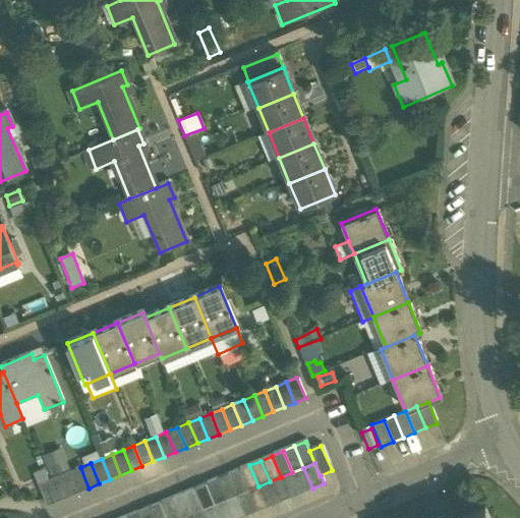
[(249,465),(238,470),(247,491),(258,486),(249,465)]
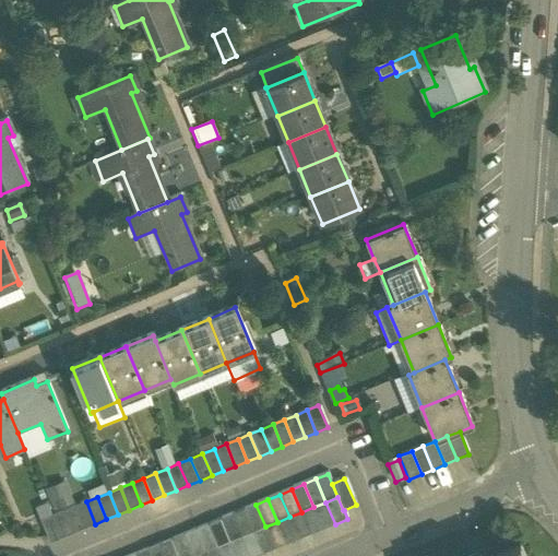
[(86,501),(74,507),(83,529),(95,524),(86,501)]
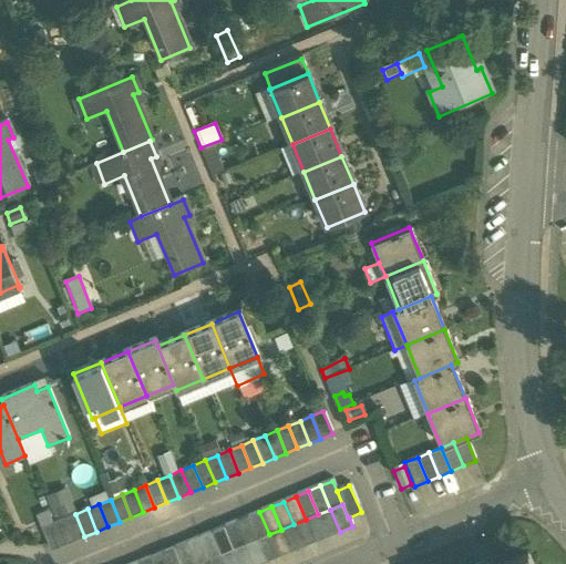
[(330,510),(318,514),(327,537),(340,532),(330,510)]
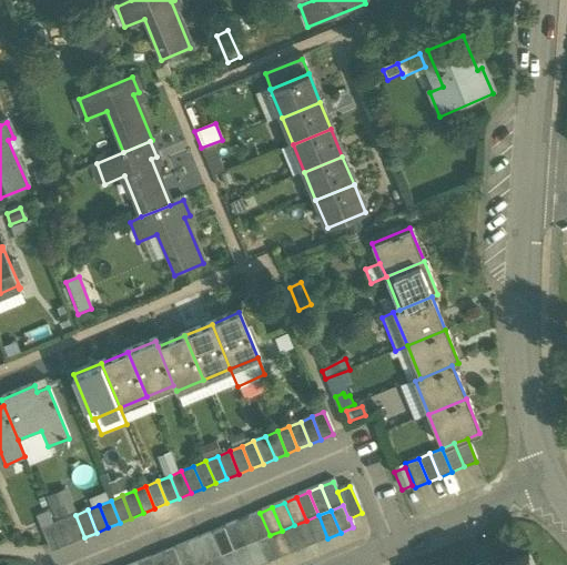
[(260,513),(247,518),(256,541),(270,535),(260,513)]
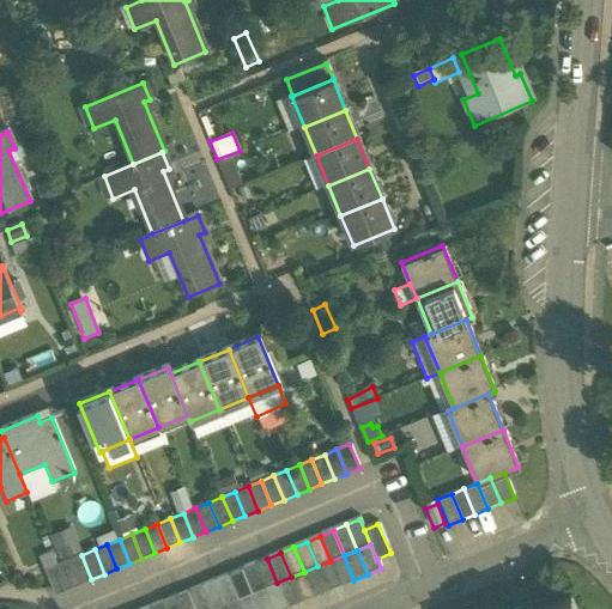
[(91,579),(82,555),(70,560),(79,584),(91,579)]
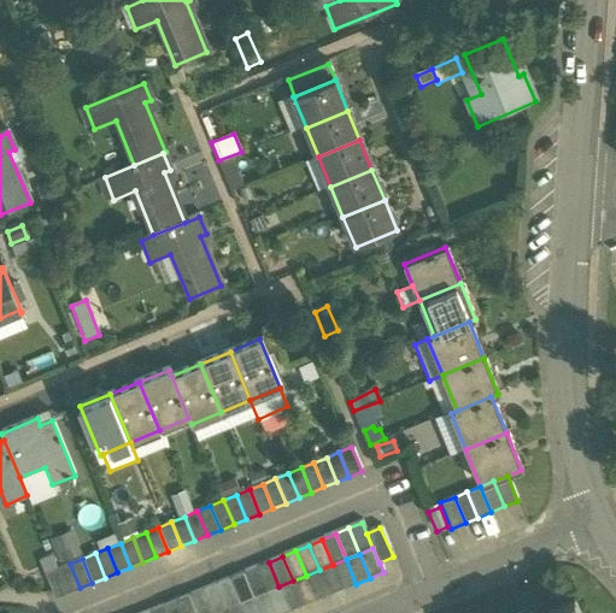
[(346,559),(333,565),(342,589),(356,584),(346,559)]
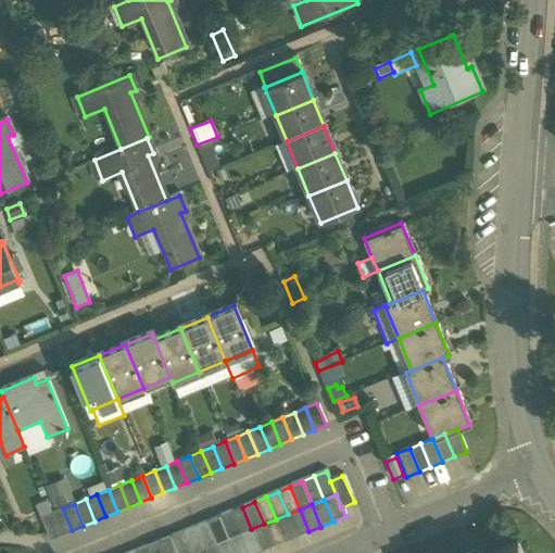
[(251,529),(242,507),(230,512),(239,535),(251,529)]
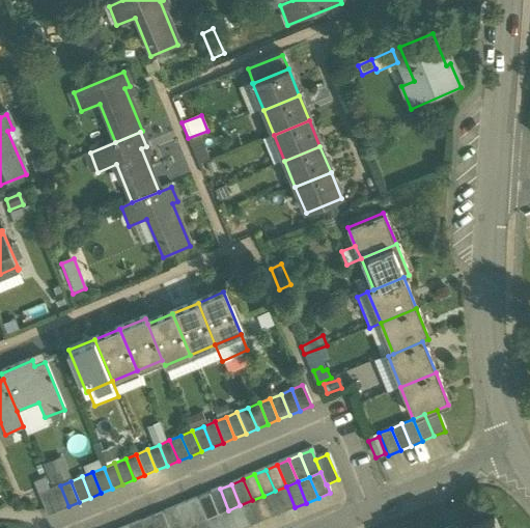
[(60,485),(49,490),(58,511),(68,506),(60,485)]
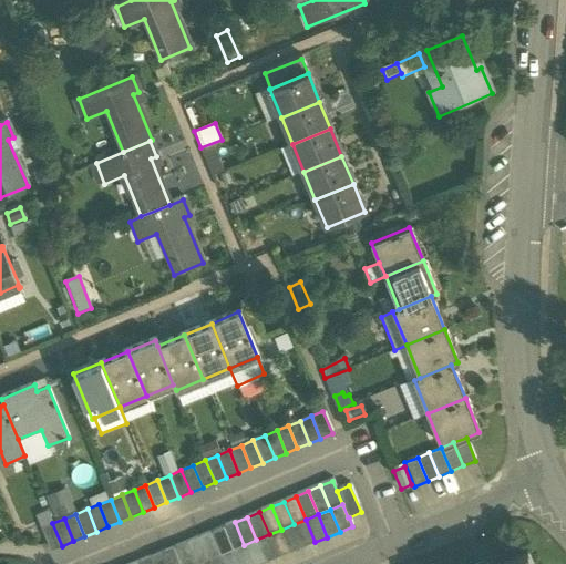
[(306,520),(294,524),(302,547),(315,542),(306,520)]
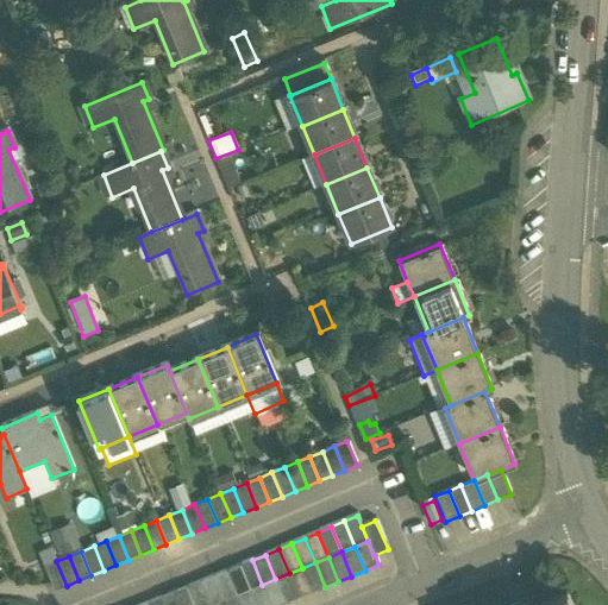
[(252,560),(239,566),(249,590),(262,585),(252,560)]
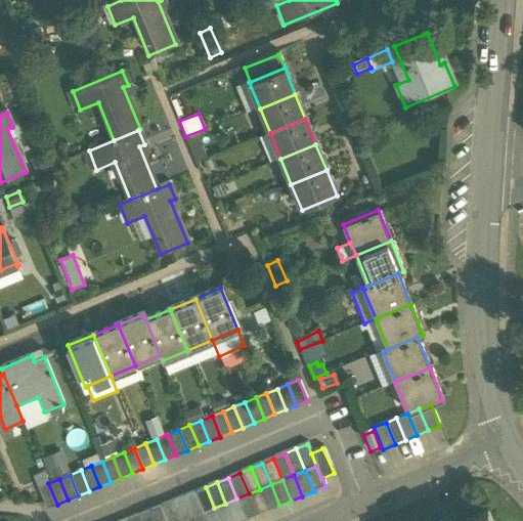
[(57,505),(48,483),(38,488),(46,509),(57,505)]
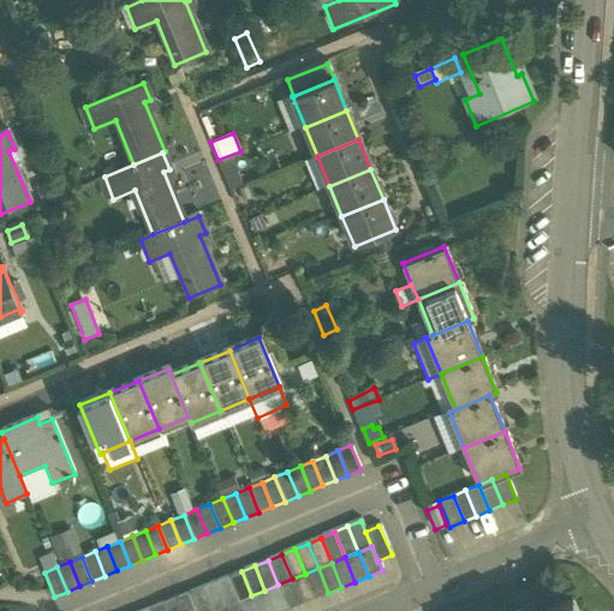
[(319,568),(305,574),(315,598),(315,599),(328,593),(319,568)]
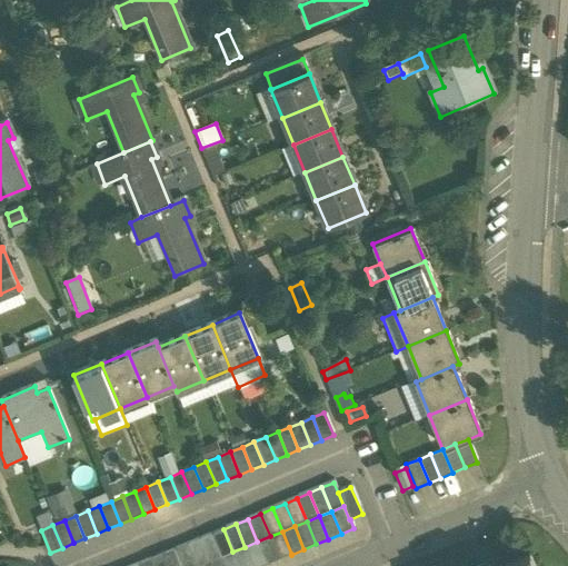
[(223,529),(211,534),(220,557),(232,552),(223,529)]
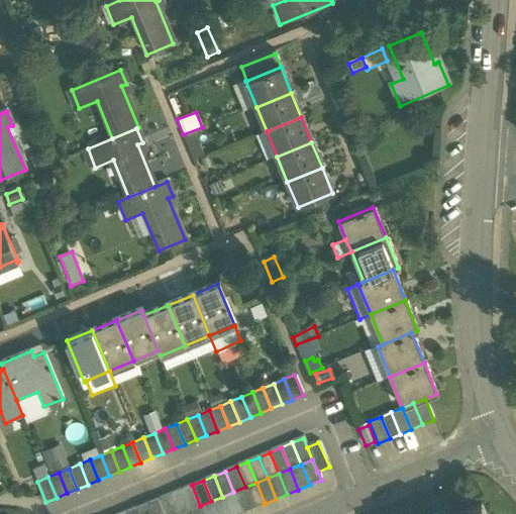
[(265,503),(256,483),(245,487),(253,508),(265,503)]
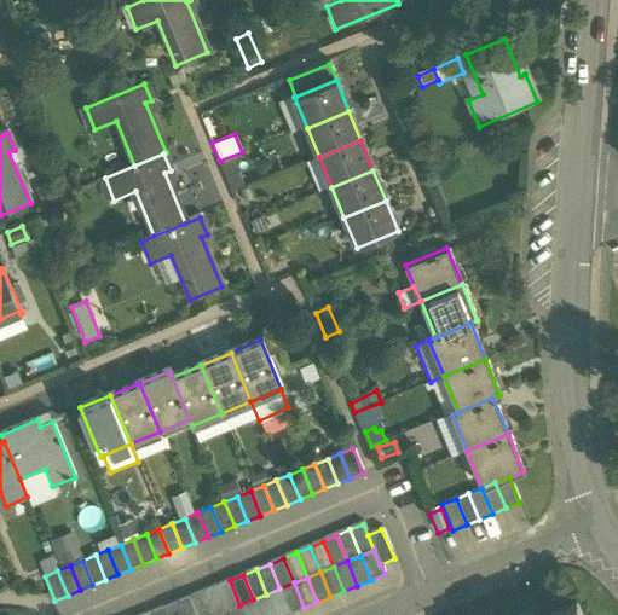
[(230,580),(217,586),(226,610),(227,610),(240,605),(230,580)]
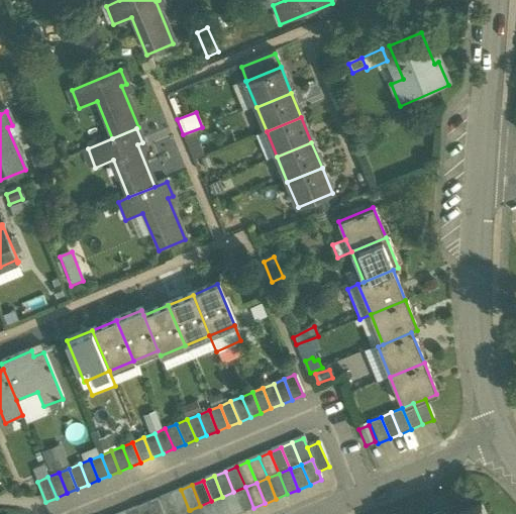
[(245,487),(233,492),(242,512),(253,508),(245,487)]
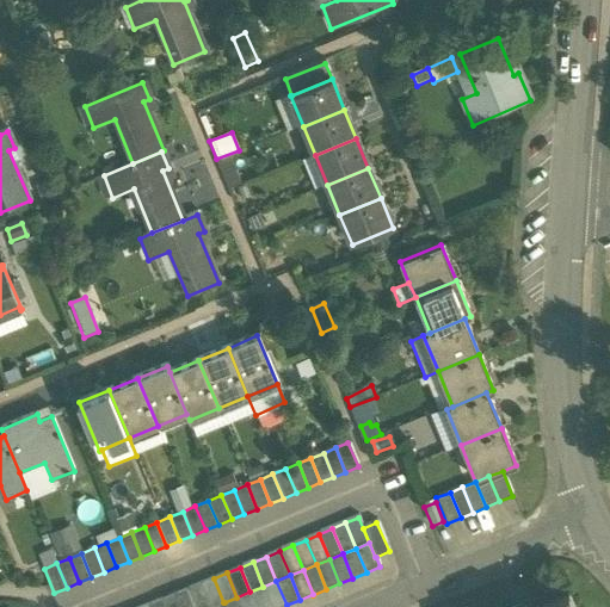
[(214,578),(201,584),(209,606),(215,606),(223,602),(214,578)]
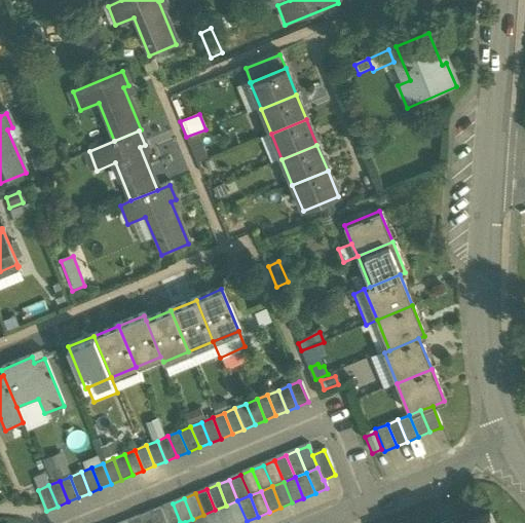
[(237,500),(226,506),(234,522),(244,522),(247,521),(237,500)]
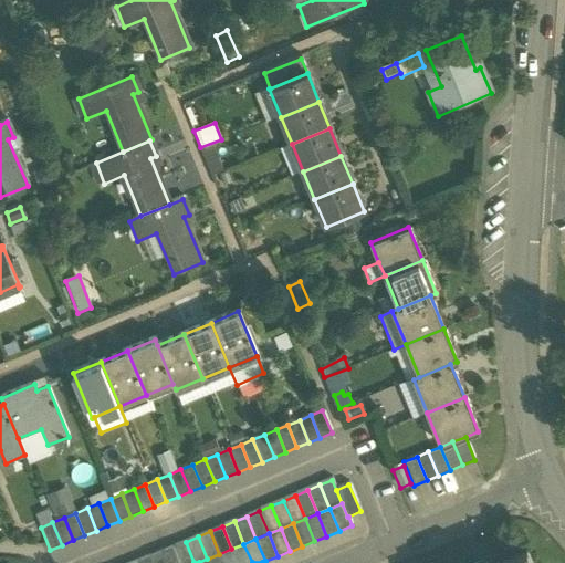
[(186,542),(174,546),(179,562),(194,562),(186,542)]
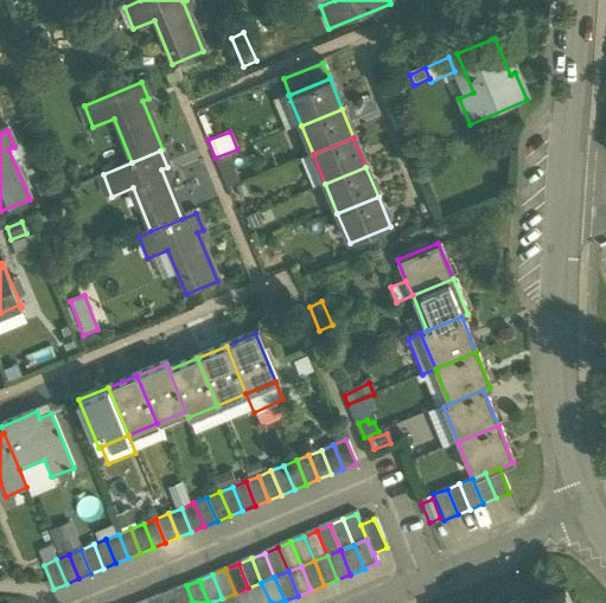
[(261,583),(248,588),(254,602),(270,602),(261,583)]
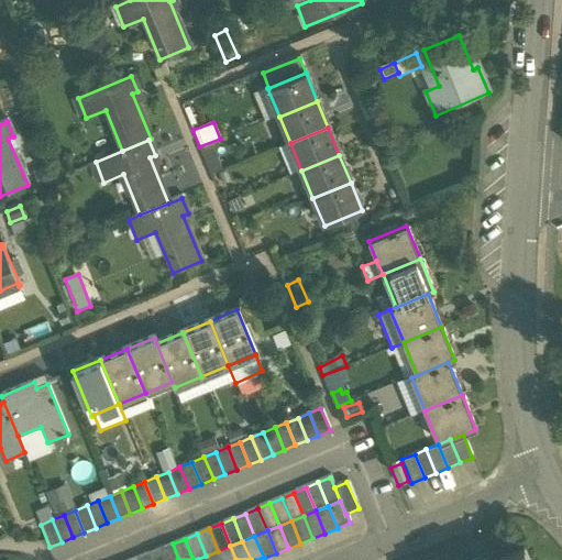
[(178,559),(173,544),(160,549),(164,559),(178,559)]
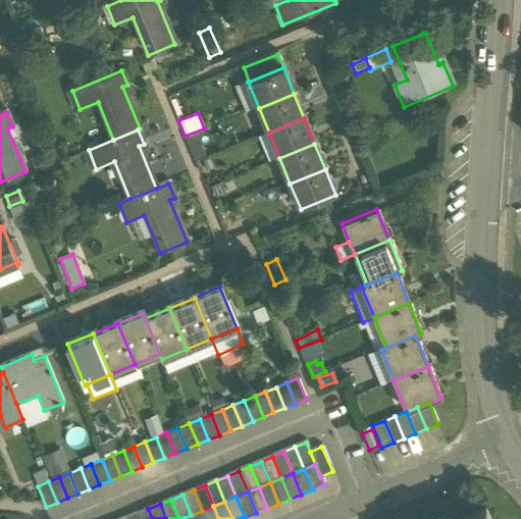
[(218,518),(213,506),(202,511),(205,518),(218,518)]
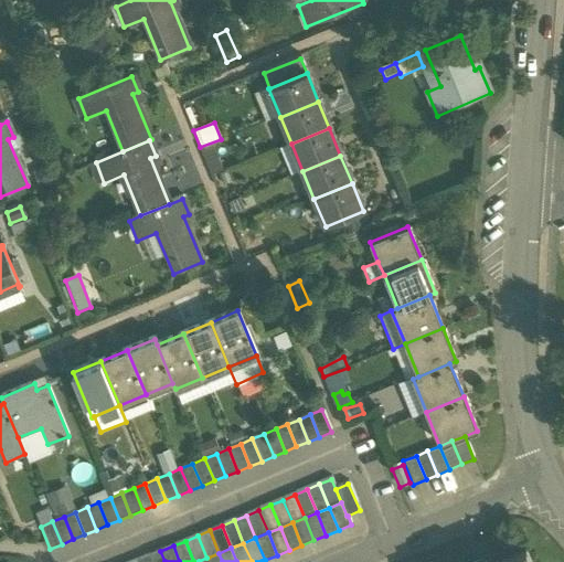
[(165,561),(160,551),(148,555),(150,561),(165,561)]
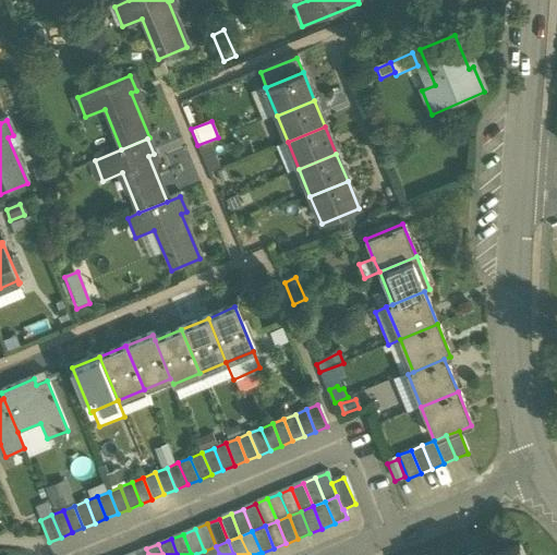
[(480,554),(522,554),(518,544),(492,554),(480,554)]
